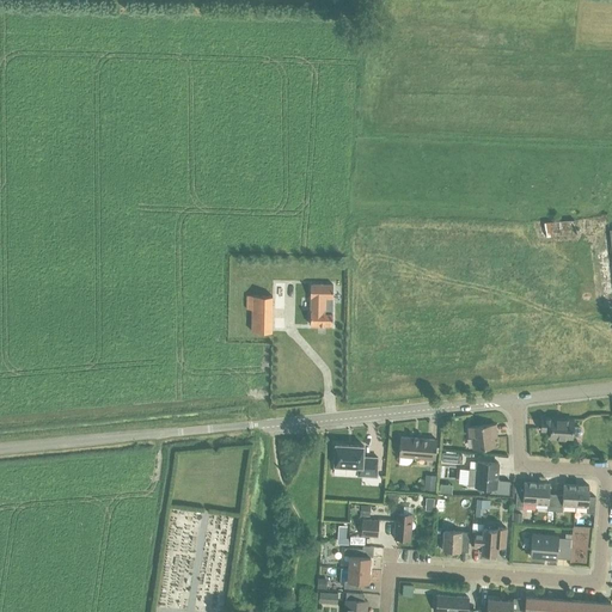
[(550,220),(549,236),(579,236),(579,220),(550,220)]
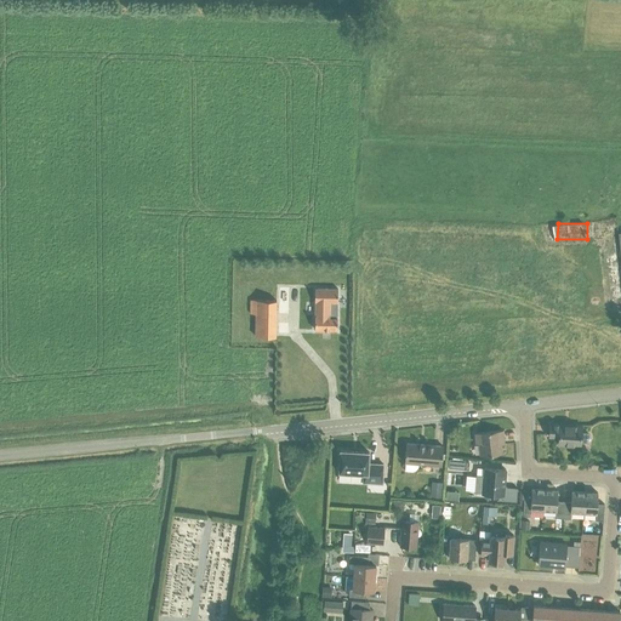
[(337,290),(315,289),(314,329),(336,329),(337,318),(336,318),(336,303),(337,290)]
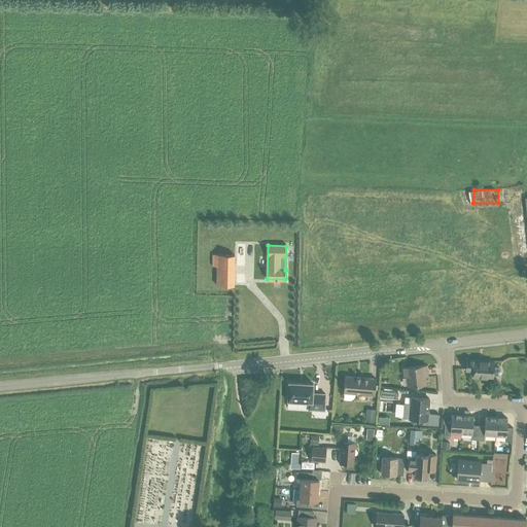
[(234,255),(212,254),(211,266),(216,267),(215,284),(233,285),(234,255)]
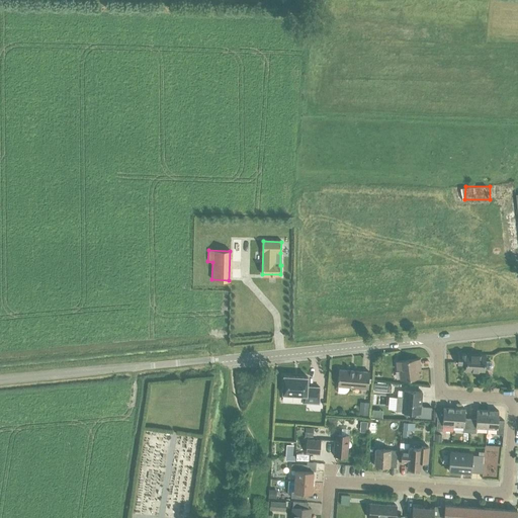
[(490,361),(489,361),(485,361),(486,355),(458,353),(458,363),(466,364),(466,370),(485,371),(485,369),(489,369),(490,369),(491,368),(492,368),(493,367),(493,366),(493,365),(493,364),(492,363),(492,362),(491,361),(490,361)]
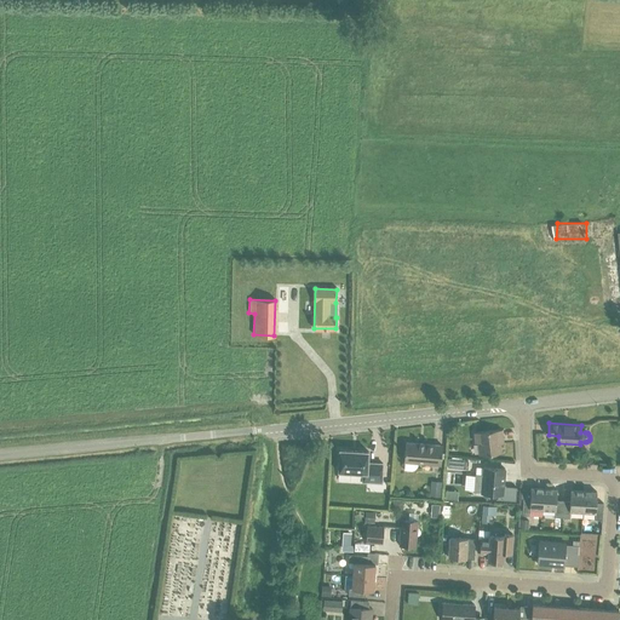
[(478,442),(480,455),(500,453),(499,441),(503,440),(501,430),(474,432),(475,443),(478,442)]
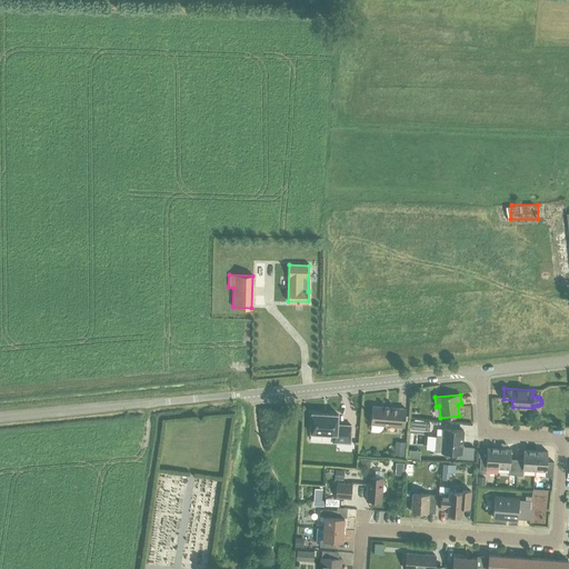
[(405,427),(406,409),(372,406),(370,423),(371,423),(371,431),(378,432),(380,431),(382,429),(383,427),(383,425),(405,427)]
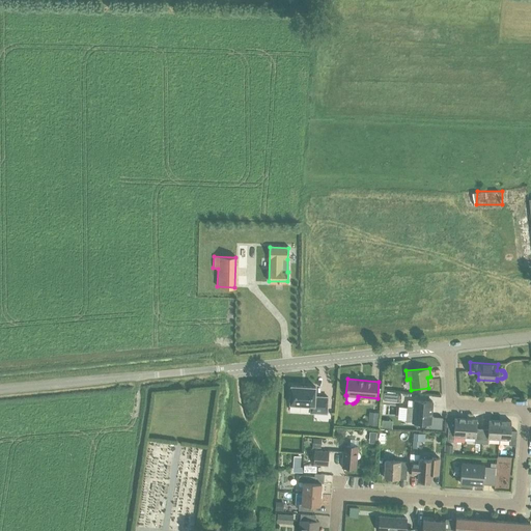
[(310,413),(327,414),(328,397),(314,396),(315,387),(290,385),(289,403),(310,406),(310,413)]
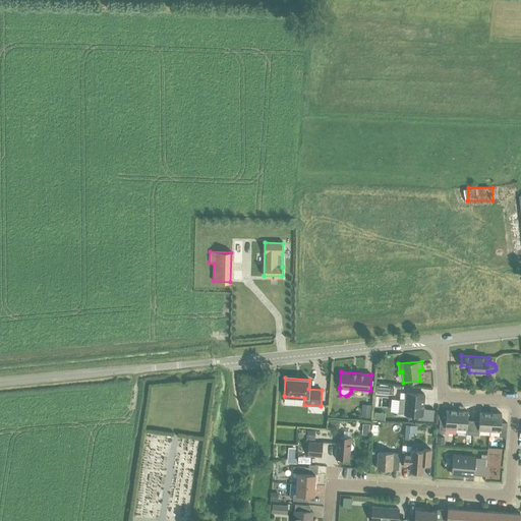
[(393,394),(393,389),(390,388),(390,387),(378,386),(377,393),(393,394)]
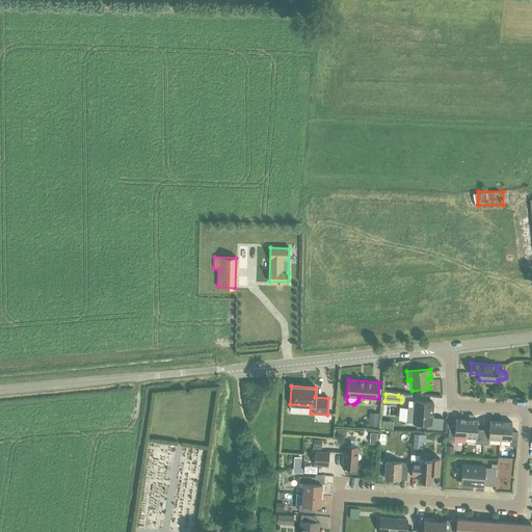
[(443,418),(432,417),(433,402),(415,401),(414,407),(408,407),(407,421),(413,422),(413,423),(427,425),(427,428),(426,428),(442,430),(443,418)]
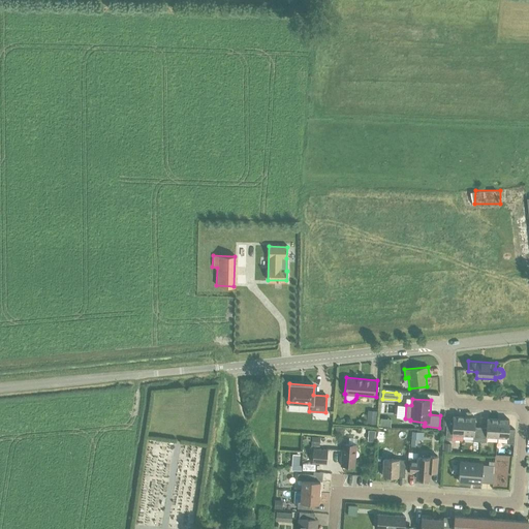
[(375,426),(376,411),(368,411),(367,425),(375,426)]
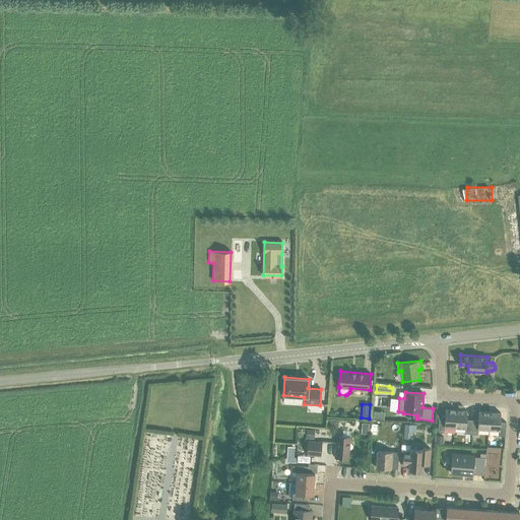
[(455,428),(456,410),(445,409),(445,411),(437,410),(437,417),(439,418),(438,432),(454,434),(455,428)]
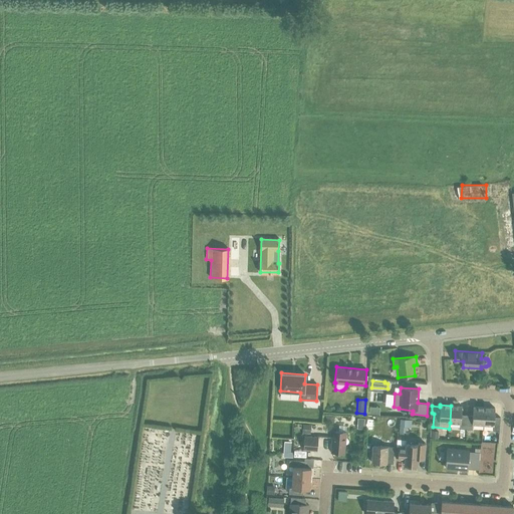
[(368,406),(368,414),(378,415),(379,407),(368,406)]
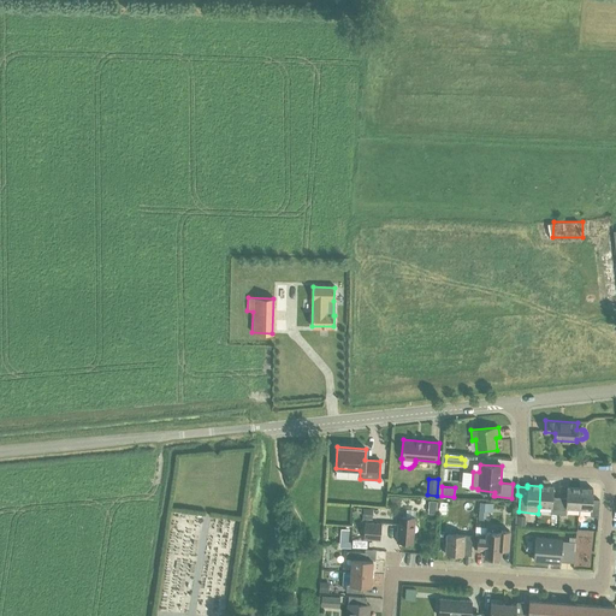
[(540,486),(539,507),(551,508),(551,514),(558,514),(560,497),(552,497),(554,486),(540,486)]
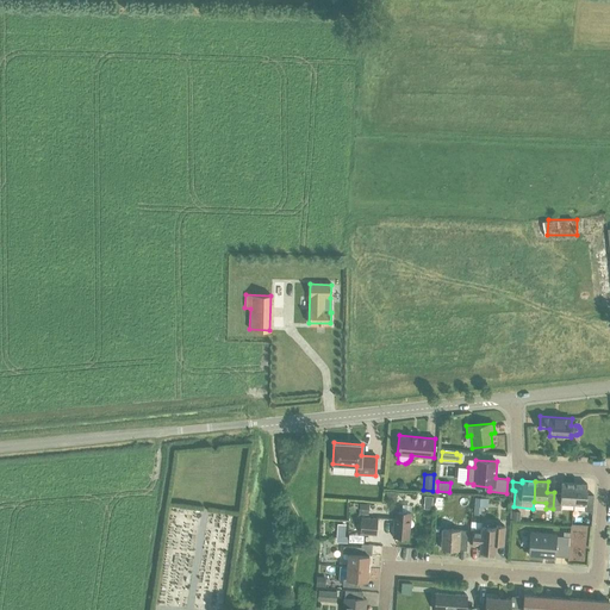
[(554,492),(553,509),(560,510),(560,503),(573,504),(574,484),(561,483),(560,493),(554,492)]
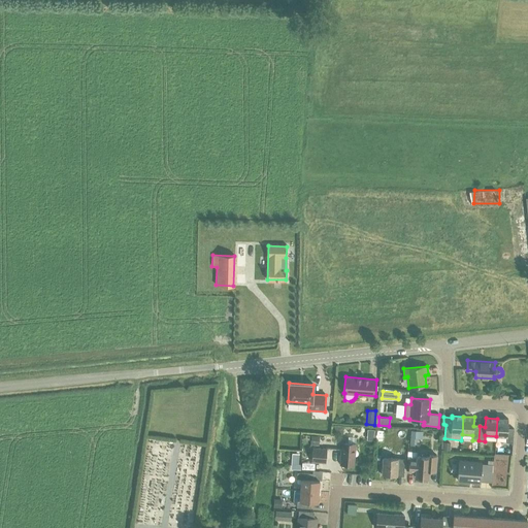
[(508,419),(497,419),(496,436),(506,437),(506,442),(513,442),(514,428),(507,428),(508,419)]
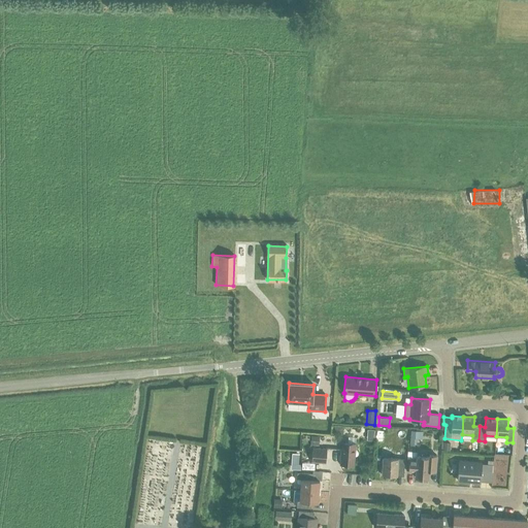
[(311,435),(310,444),(319,444),(319,435),(311,435)]
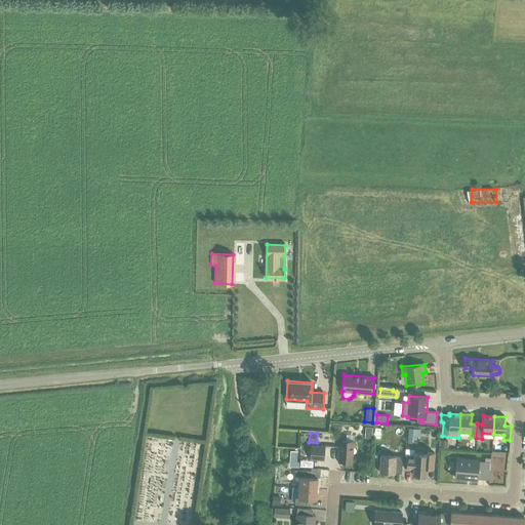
[(439,439),(439,447),(447,448),(447,440),(439,439)]
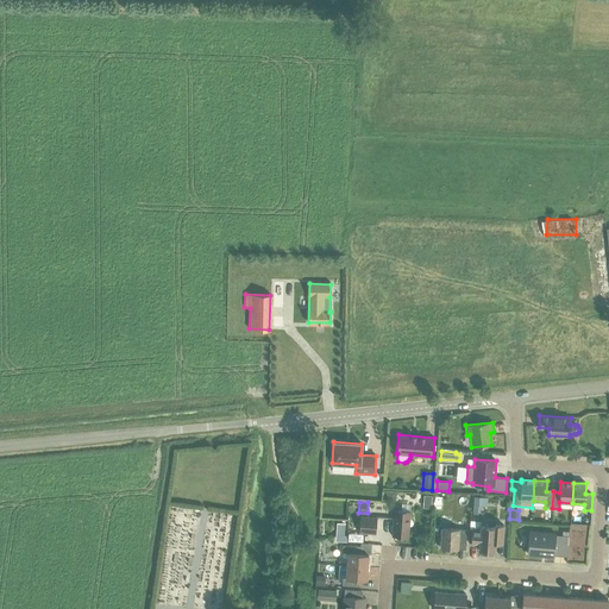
[(394,510),(391,535),(408,537),(410,512),(394,510)]
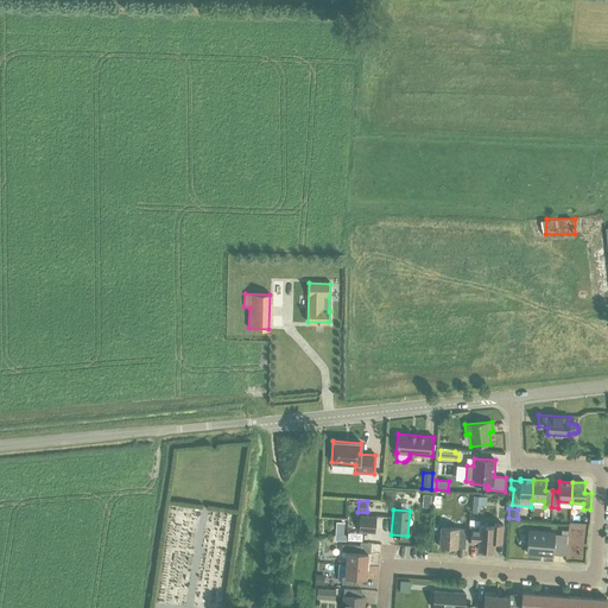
[(360,515),(359,532),(374,533),(375,517),(360,515)]
